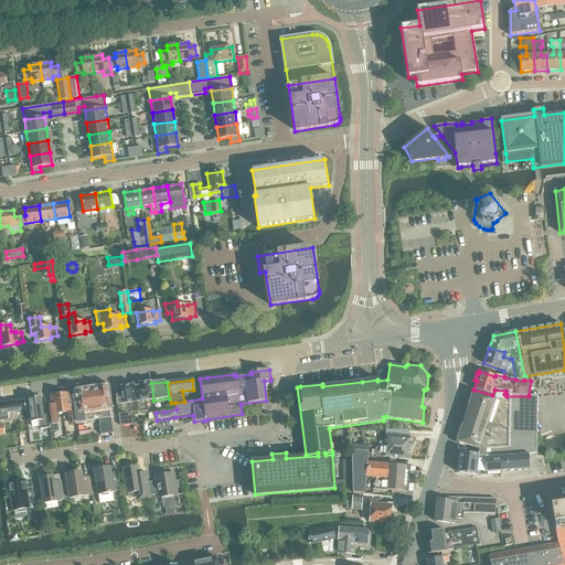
[(151,383),(149,384),(141,385),(141,387),(137,387),(138,398),(140,398),(140,401),(138,401),(138,403),(139,412),(147,411),(146,402),(153,401),(151,383)]
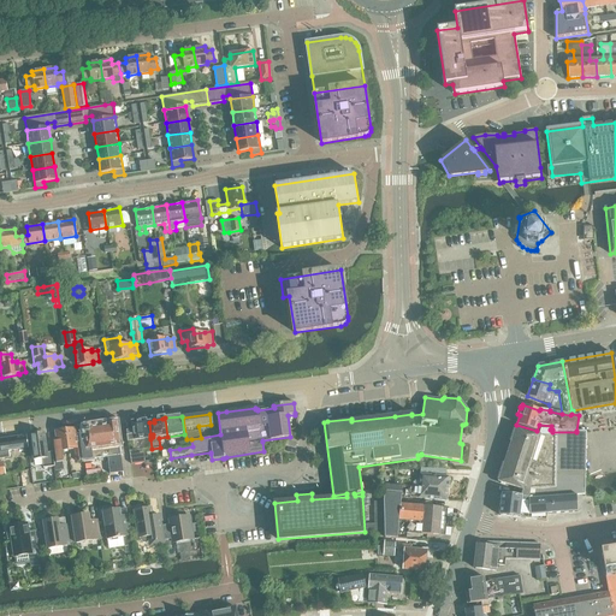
[(153,437),(153,434),(150,434),(149,422),(148,419),(125,422),(128,450),(129,452),(134,452),(149,450),(152,449),(150,439),(150,437),(153,437)]
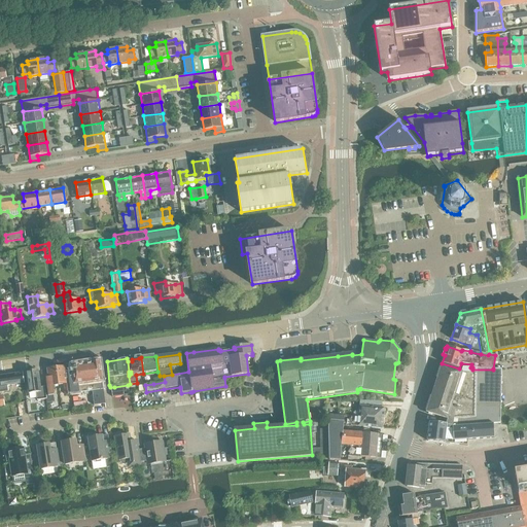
[(72,373),(69,373),(72,394),(92,392),(102,391),(99,363),(72,366),(72,373)]
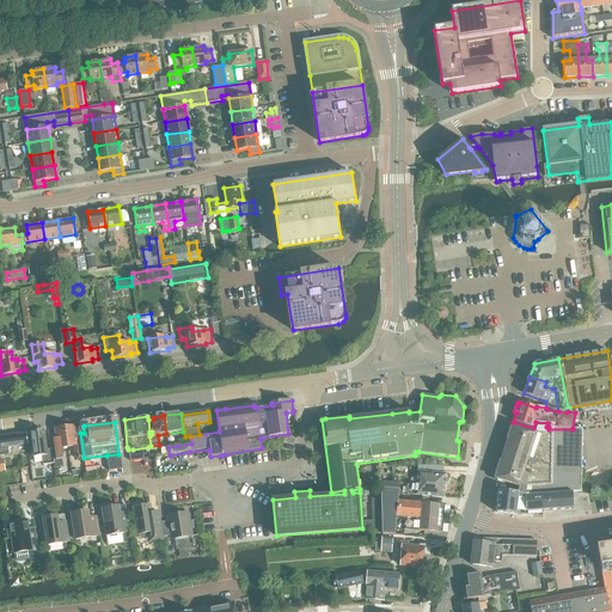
[(512,484),(508,491),(507,491),(533,495),(573,493),(573,494),(580,494),(581,494),(581,473),(582,429),(573,428),(573,429),(549,429),(549,427),(546,427),(537,427),(534,433),(513,426),(495,479),(512,484)]
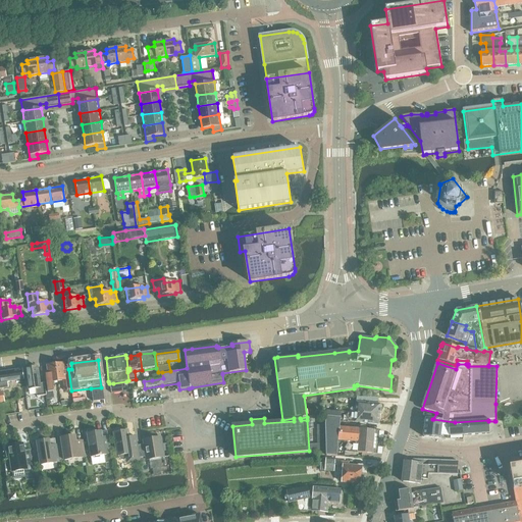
[(64,381),(65,392),(71,390),(68,369),(65,370),(64,364),(56,365),(59,382),(64,381)]
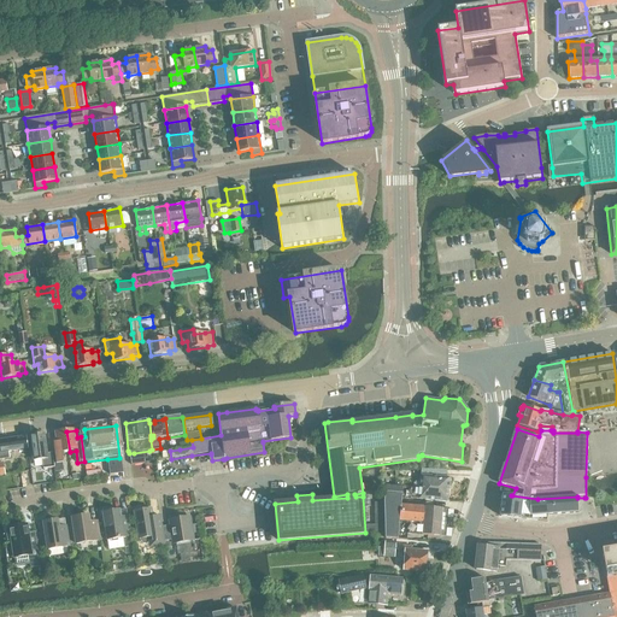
[(57,440),(54,440),(58,464),(54,464),(56,471),(64,470),(63,464),(65,463),(63,452),(70,452),(66,432),(56,433),(57,440)]
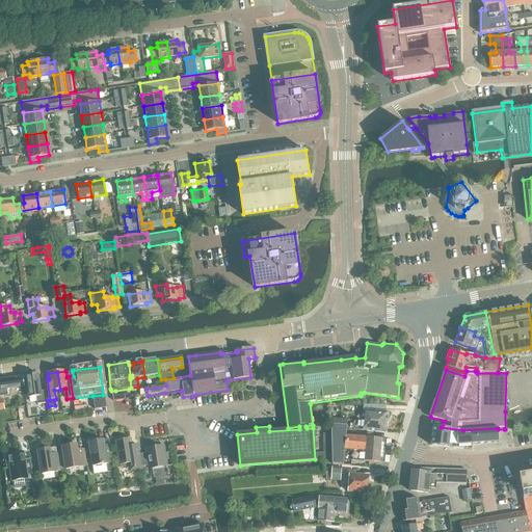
[(38,404),(47,403),(45,392),(40,392),(37,375),(27,376),(30,398),(37,397),(38,404)]
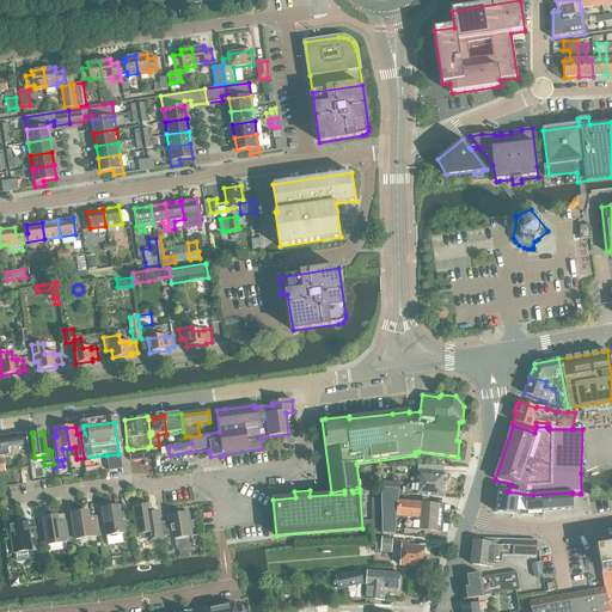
[(10,450),(28,447),(25,434),(0,438),(0,456),(10,454),(10,450)]
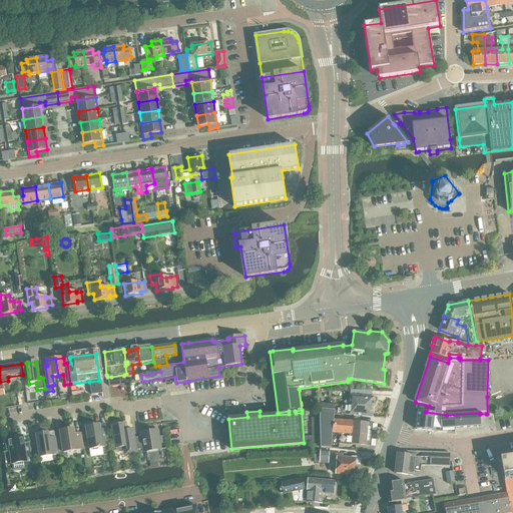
[(99,381),(89,382),(91,394),(101,393),(99,381)]
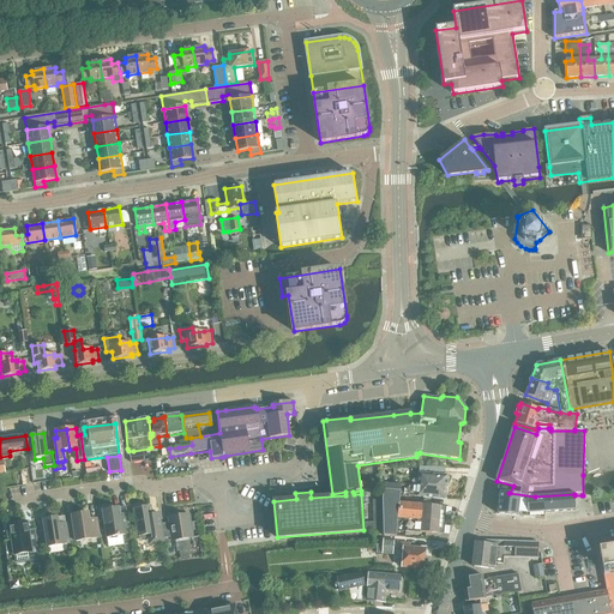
[(419,486),(446,487),(446,474),(444,474),(444,468),(419,467),(419,473),(419,486)]
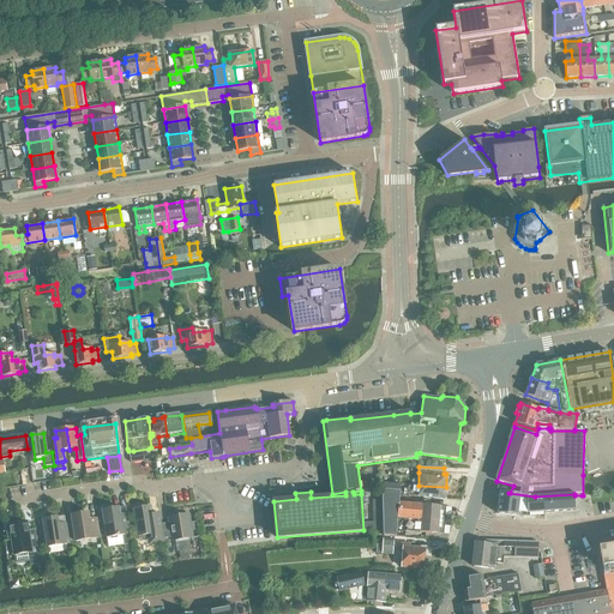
[(383,492),(383,500),(383,531),(383,534),(383,536),(405,537),(405,531),(443,534),(444,525),(445,523),(445,519),(445,515),(445,507),(399,503),(401,485),(384,483),(383,492)]
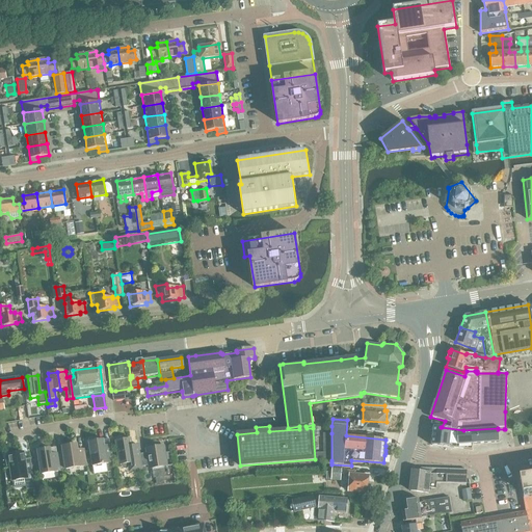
[(355,430),(362,430),(386,432),(387,422),(363,421),(362,423),(355,423),(355,430)]
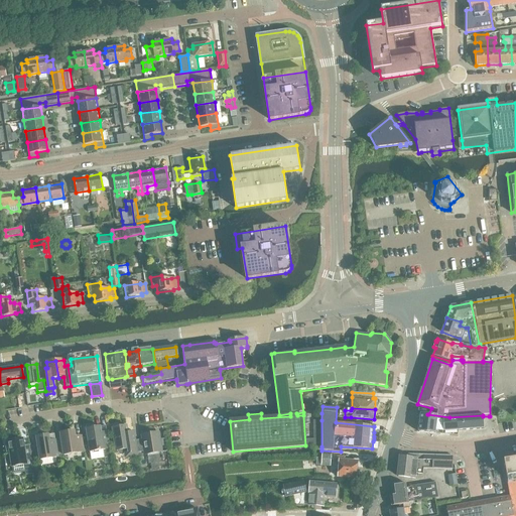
[(417,431),(457,437),(458,431),(458,430),(483,428),(483,416),(483,415),(449,417),(427,414),(428,414),(418,413),(417,431)]
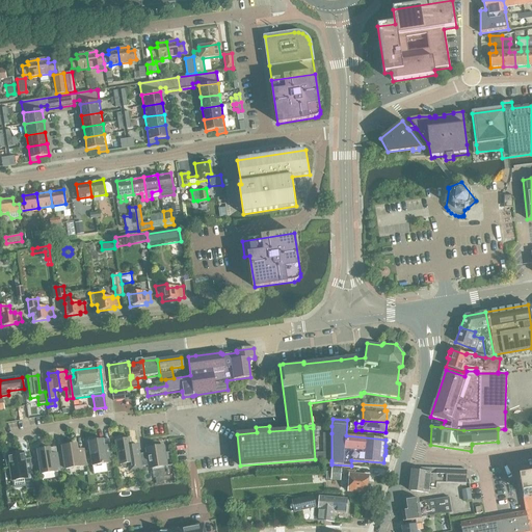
[(331,433),(322,433),(323,449),(323,460),(331,460),(331,433)]
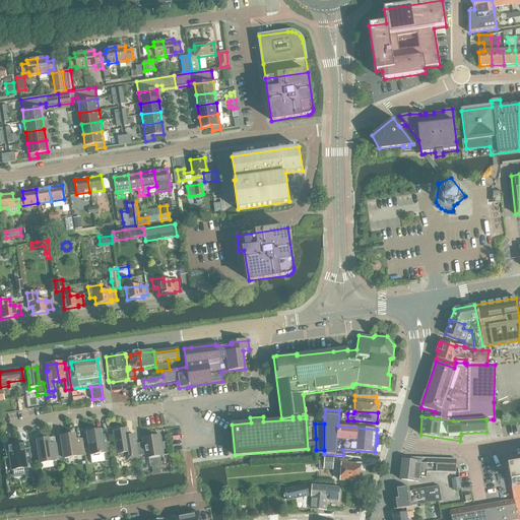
[(128,436),(127,430),(113,432),(117,454),(118,454),(120,457),(122,458),(125,458),(126,461),(138,459),(137,457),(135,445),(134,435),(128,436)]
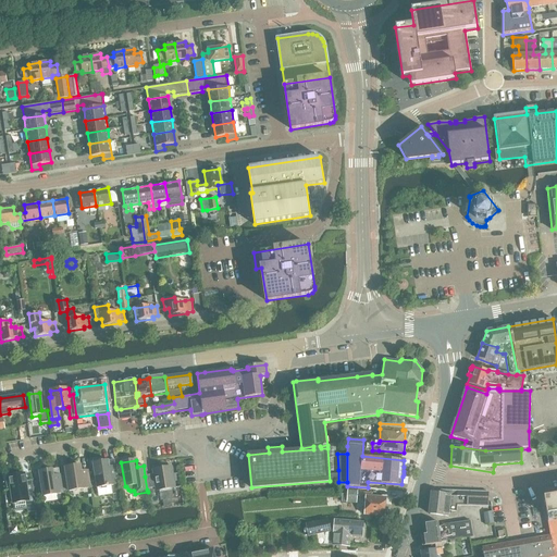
[(109,468),(108,461),(93,463),(97,489),(111,486),(112,494),(119,493),(115,467),(109,468)]
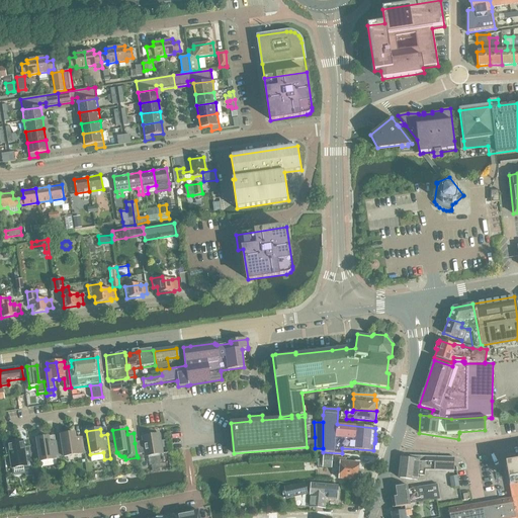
[(61,435),(64,457),(84,454),(81,438),(76,439),(75,433),(61,435)]
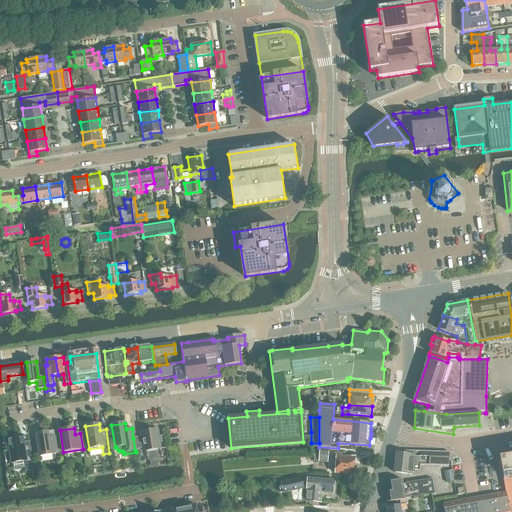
[(141,437),(133,438),(135,450),(143,449),(144,453),(160,450),(159,444),(165,443),(163,436),(158,437),(157,430),(141,433),(141,437)]
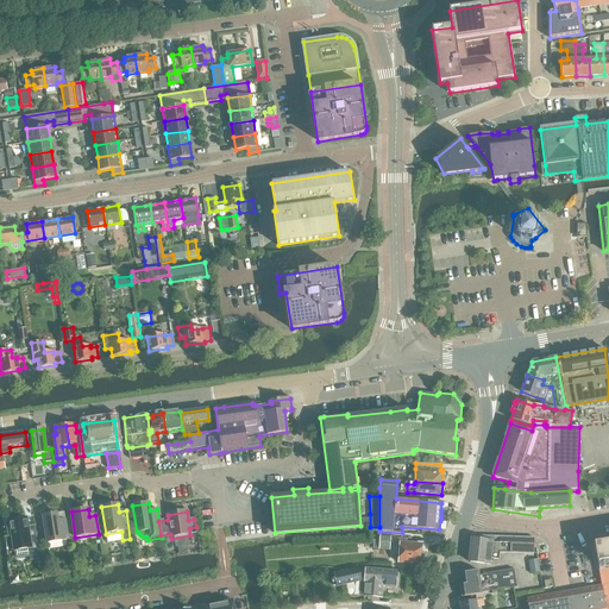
[(44,516),(48,544),(69,540),(66,520),(58,521),(57,514),(44,516)]
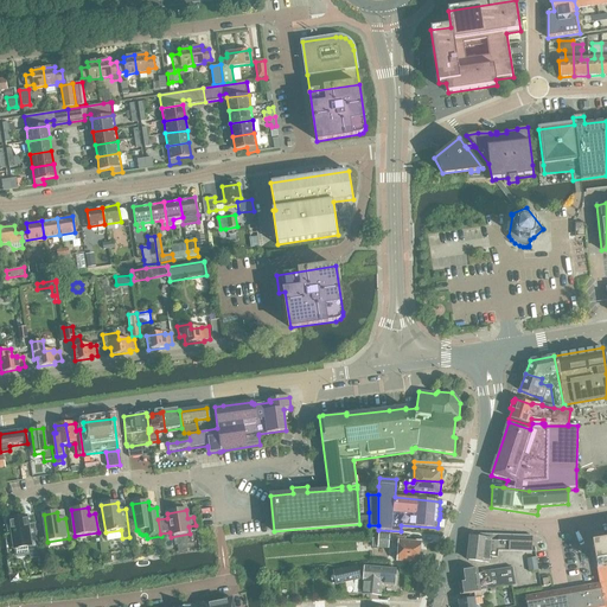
[(29,525),(27,517),(11,519),(16,549),(30,547),(31,560),(42,557),(36,524),(29,525)]
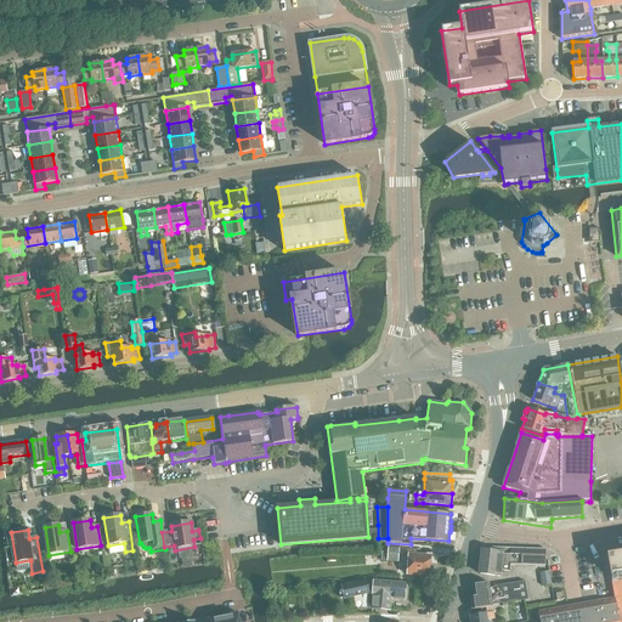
[(382,552),(382,560),(399,563),(400,547),(388,546),(388,552),(382,552)]
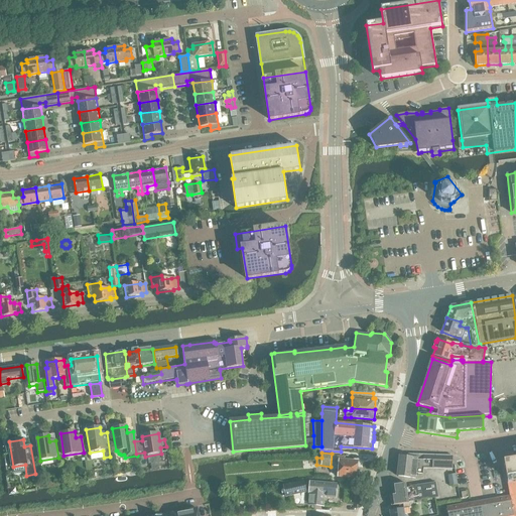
[(399,469),(398,477),(415,479),(416,474),(422,474),(423,468),(452,469),(453,457),(432,456),(421,456),(409,456),(408,458),(400,458),(400,460),(399,469)]
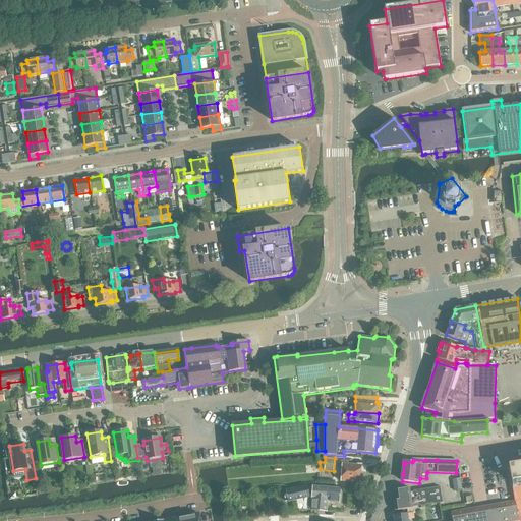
[(361,476),(360,474),(360,465),(348,464),(348,461),(340,461),(340,465),(342,465),(342,481),(360,482),(360,481),(361,480),(361,476)]
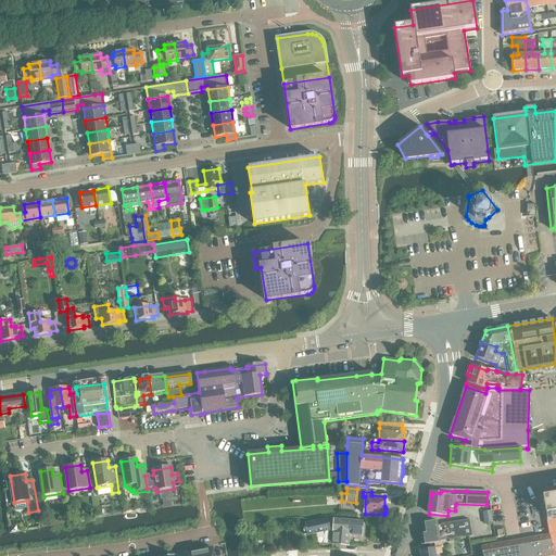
[(542,496),(542,497),(550,534),(552,555),(555,555),(555,493),(551,494),(551,495),(542,496)]
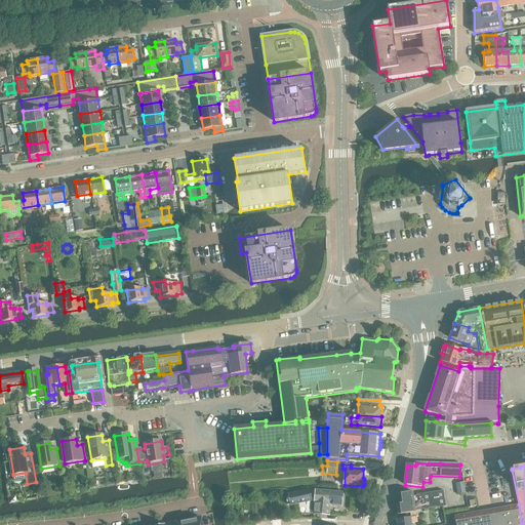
[(463,483),(455,484),(457,495),(465,494),(463,483)]
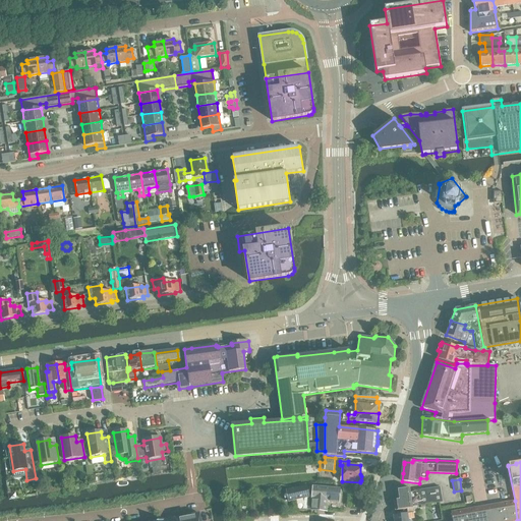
[(301,487),(286,490),(288,502),(303,499),(302,508),(311,509),(311,510),(323,511),(323,502),(324,500),(324,487),(312,486),(307,488),(308,494),(302,496),(301,487)]
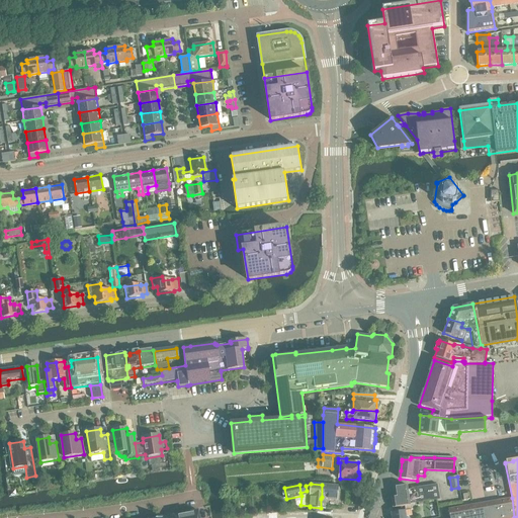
[(338,486),(322,485),(322,497),(326,497),(326,499),(337,500),(338,486)]
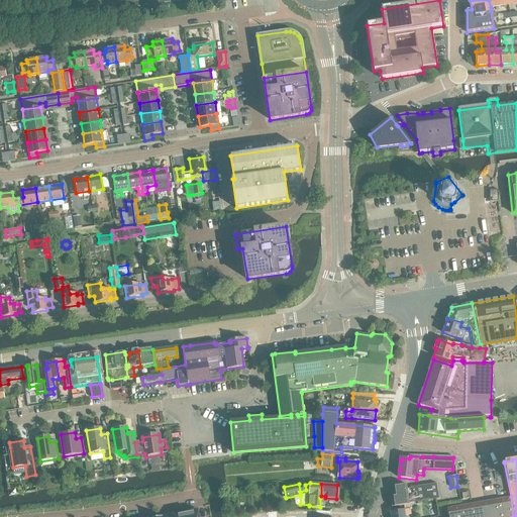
[(409,503),(438,499),(437,491),(436,484),(407,488),(406,484),(391,487),(393,497),(390,497),(391,502),(389,503),(389,508),(409,504),(409,503)]
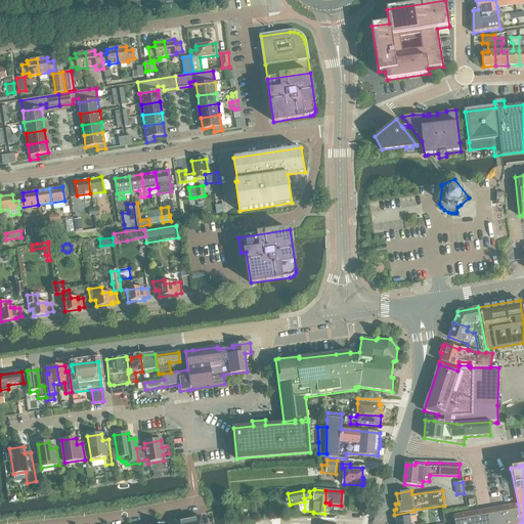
[(520,523),(518,504),(515,505),(453,515),(454,523),(520,523)]
